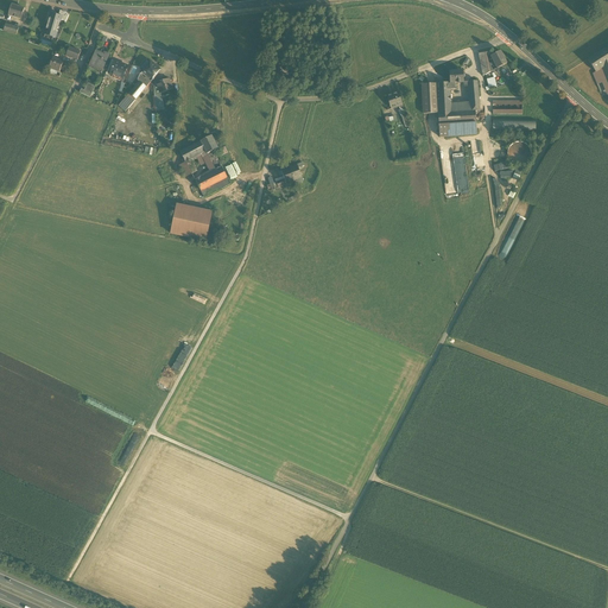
[(13,17),(20,19),(24,8),(12,5),(8,16),(13,17)]
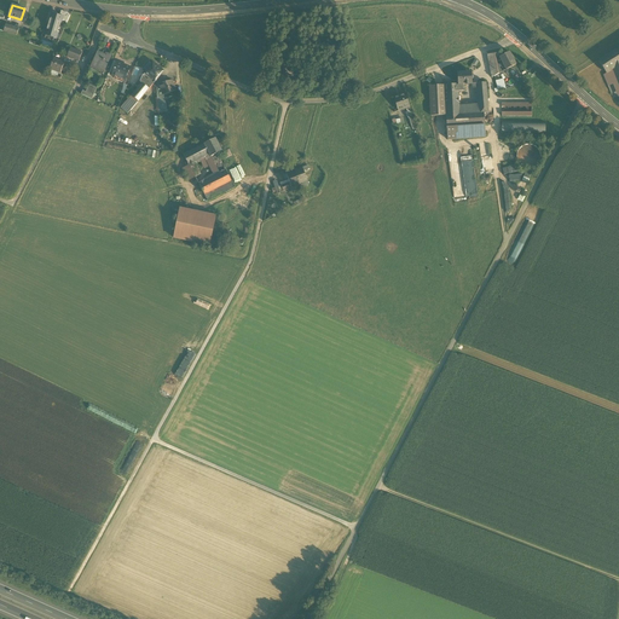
[(68,12),(61,11),(59,16),(63,17),(62,21),(67,22),(70,16),(67,15),(68,12)]
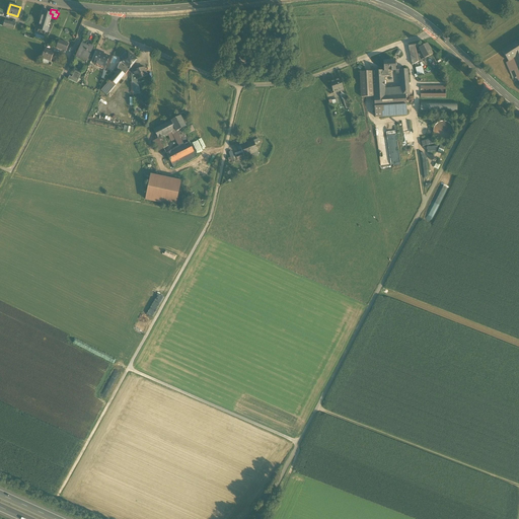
[(50,13),(44,11),(41,20),(38,29),(47,32),(48,28),(52,17),(53,14),(50,13)]
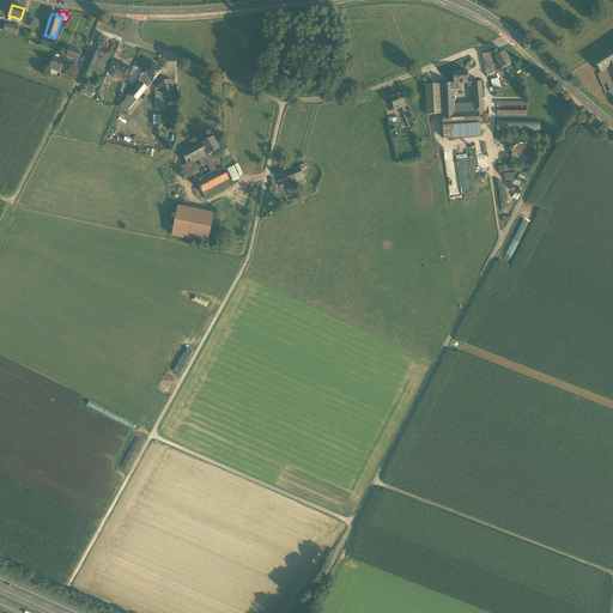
[(18,29),(11,26),(8,34),(16,36),(18,29)]
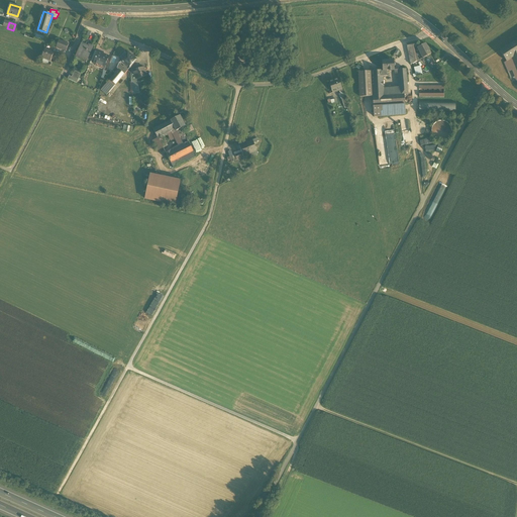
[(516,39),(500,50),(506,62),(512,58),(516,55),(516,39)]
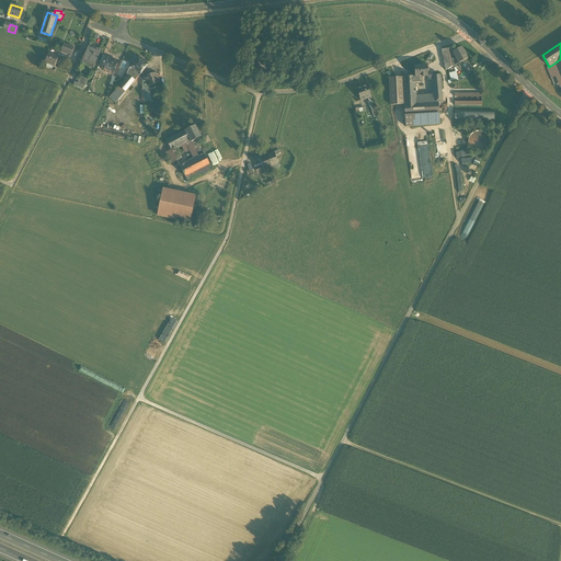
[(60,52),(71,56),(75,47),(64,44),(60,52)]
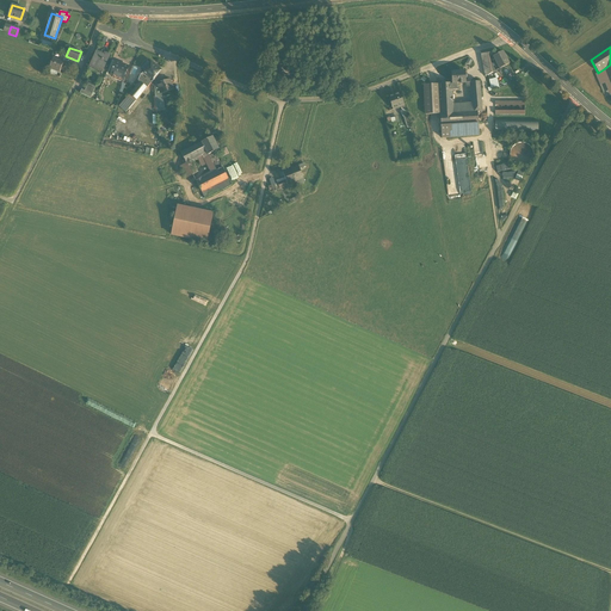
[(493,56),(500,69),(508,65),(504,55),(503,51),(493,56)]
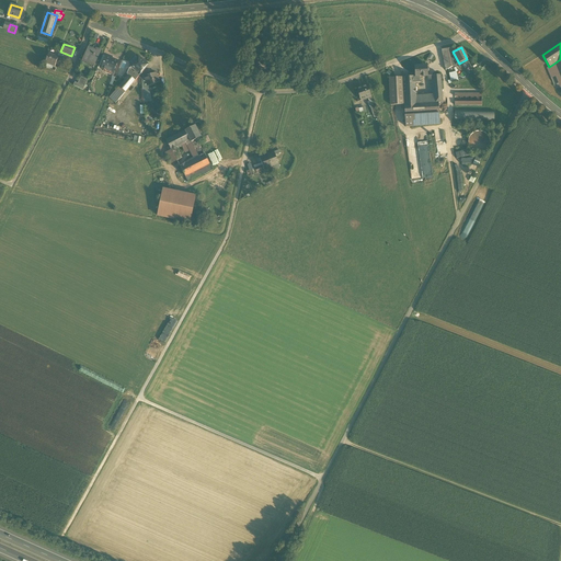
[(83,60),(94,66),(100,52),(95,50),(95,52),(88,48),(83,60)]
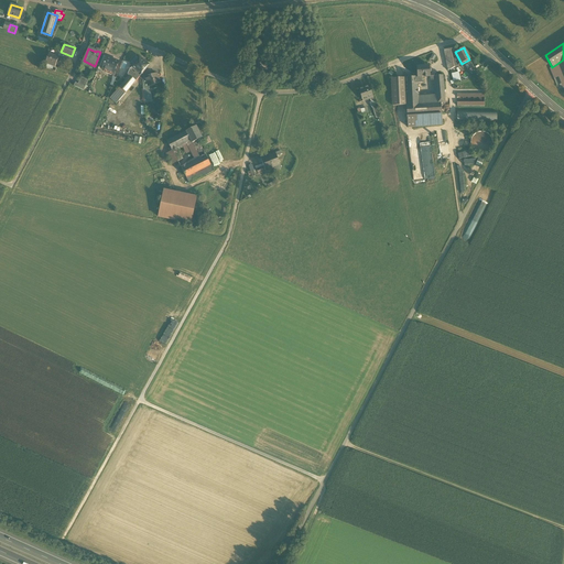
[(454,67),(452,52),(444,53),(448,72),(452,69),(454,67)]
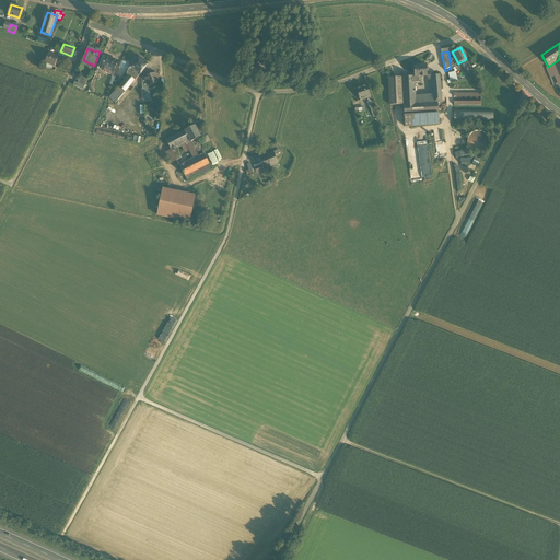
[(54,66),(55,66),(58,58),(49,54),(45,62),(46,62),(54,66)]
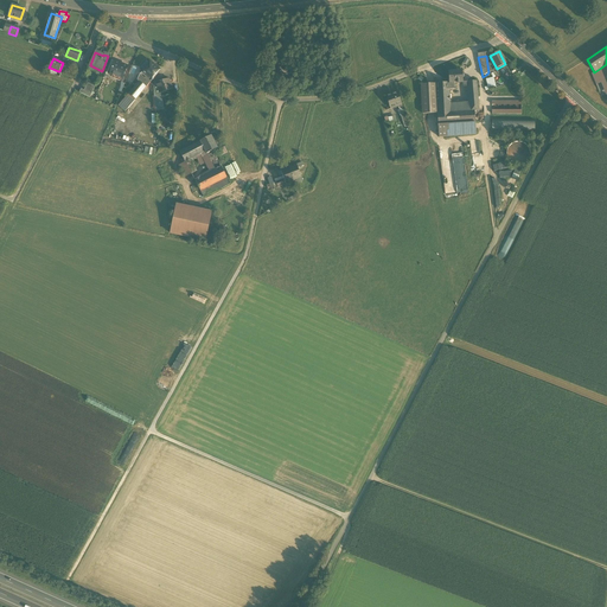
[(142,71),(152,80),(160,70),(151,62),(142,71)]
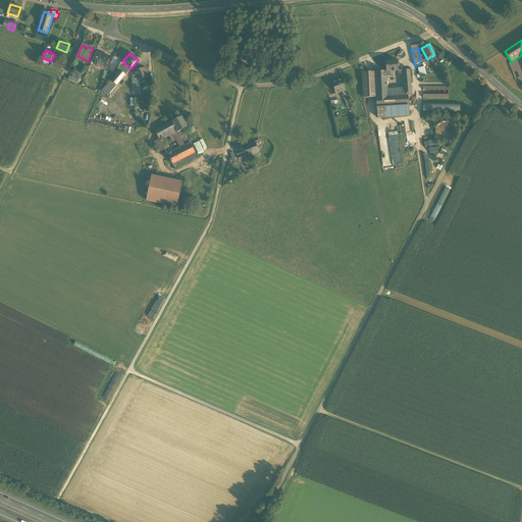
[(95,64),(105,68),(109,57),(105,56),(105,57),(98,54),(95,64)]
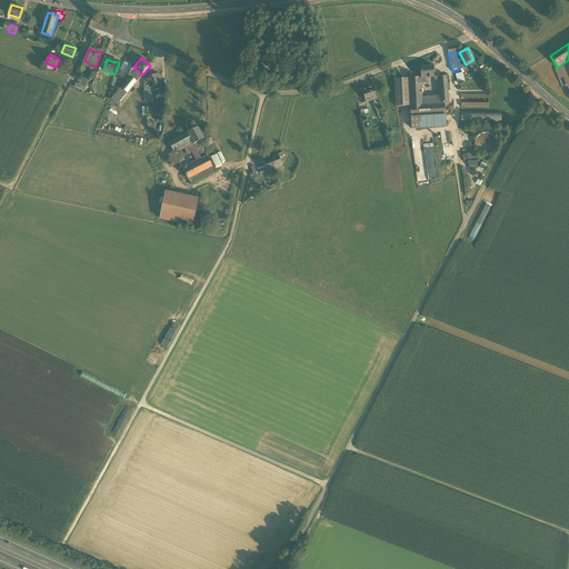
[(568,89),(568,88),(568,76),(563,63),(557,68),(555,69),(557,73),(559,79),(563,78),(568,89)]
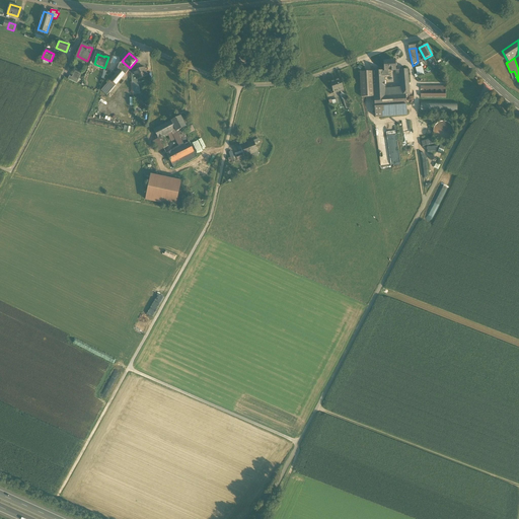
[(120,62),(118,68),(117,68),(119,70),(119,69),(125,74),(130,68),(122,61),(121,63),(120,62)]
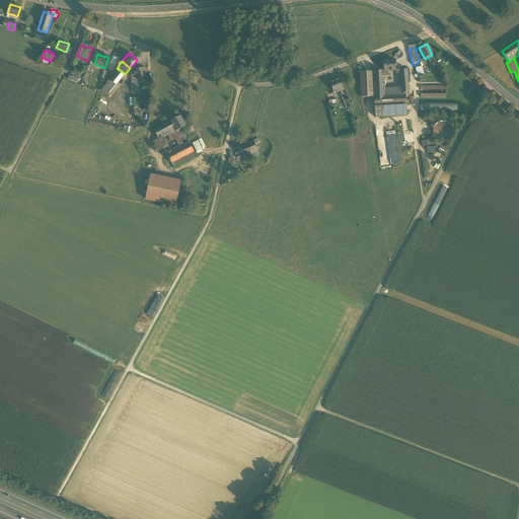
[(384,71),(388,71),(396,71),(395,70),(395,61),(383,61),(384,71)]
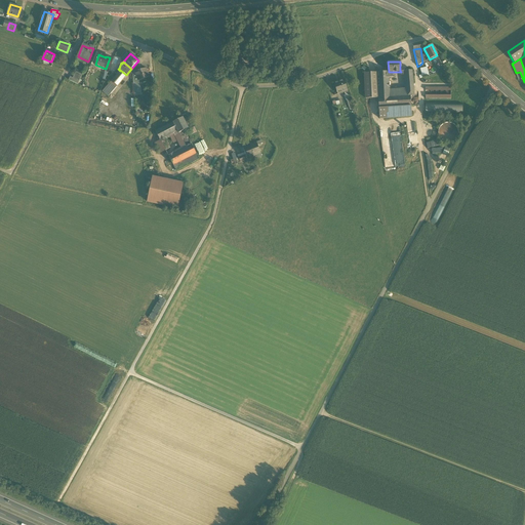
[(146,68),(134,72),(132,74),(133,74),(133,83),(139,82),(138,81),(144,79),(149,77),(146,68)]
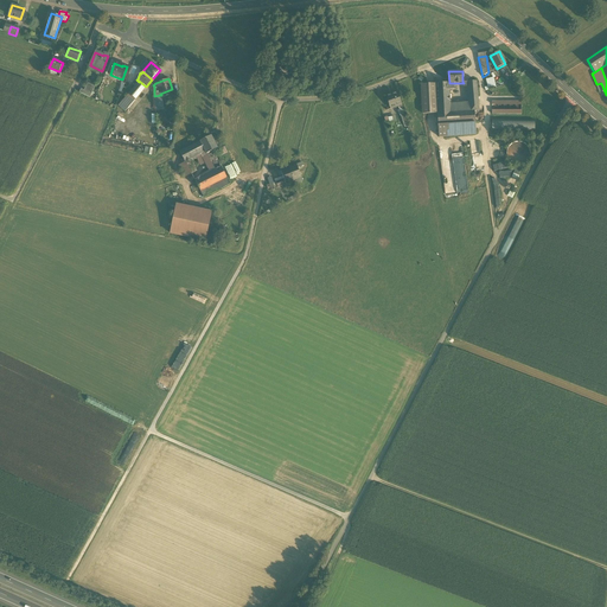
[(139,81),(139,82),(135,87),(128,94),(135,100),(146,87),(139,81)]
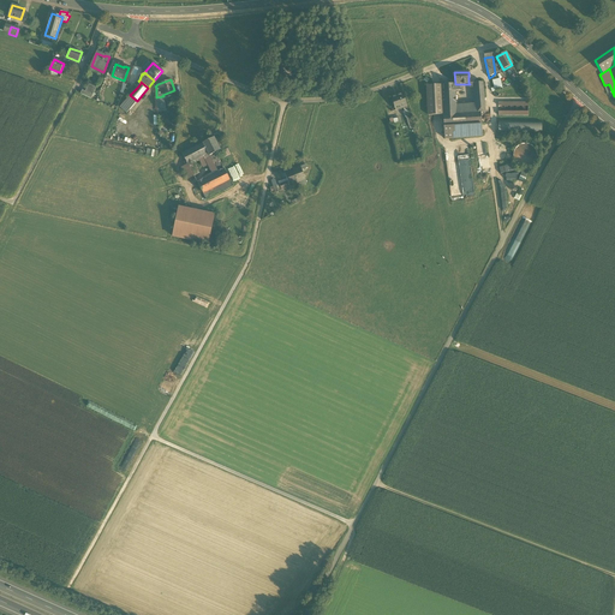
[(443,114),(443,127),(482,125),(481,113),(485,112),(484,103),(484,99),(483,83),(475,83),(475,88),(476,99),(476,103),(476,106),(477,113),(461,113),(443,114)]
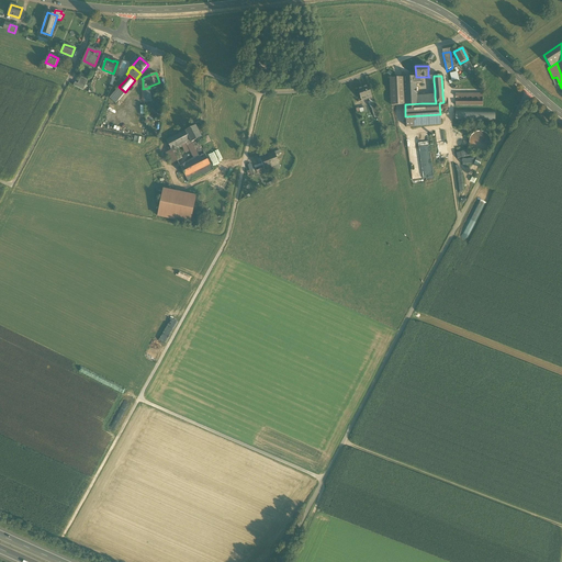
[(392,105),(405,104),(404,77),(390,78),(392,105)]
